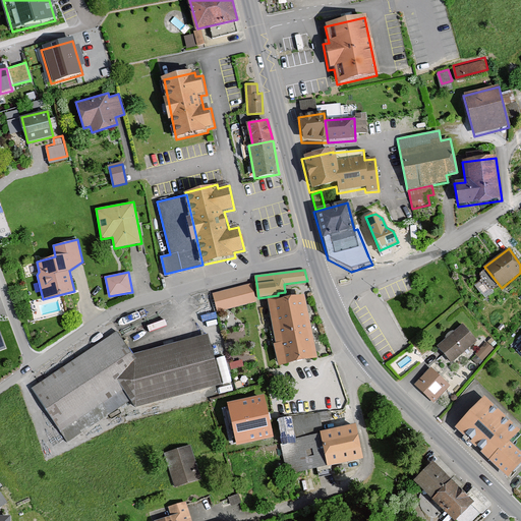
[(256,301),(251,283),(213,293),(217,311),(256,301)]
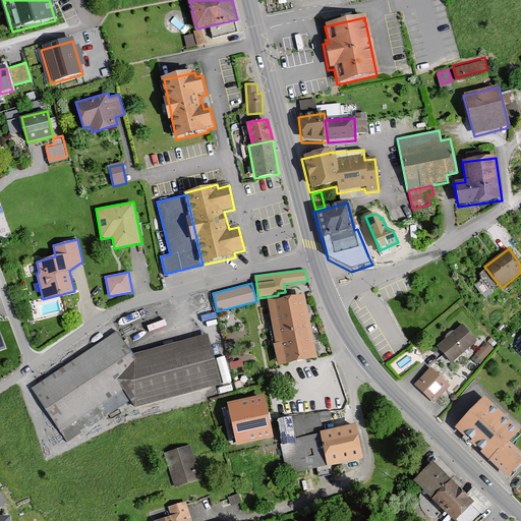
[(281,300),(280,296),(269,299),(277,344),(275,344),(279,366),(320,358),(306,295),(281,300)]
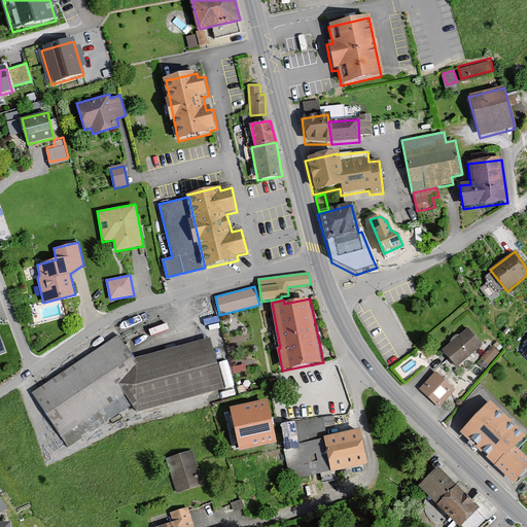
[(469,330),(443,352),(456,369),(483,347),(469,330)]
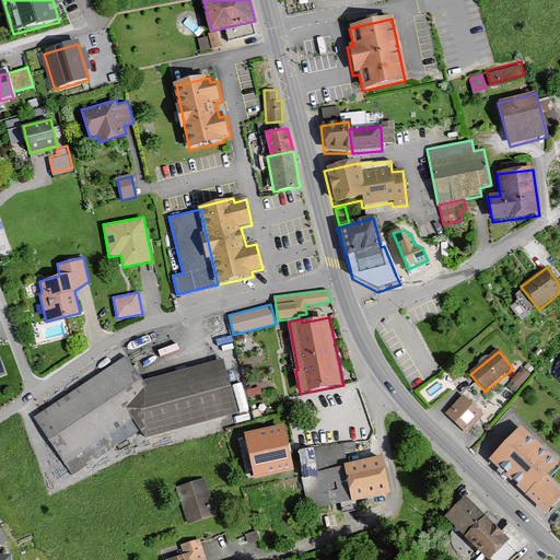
[(238,413),(224,359),(142,381),(126,357),(34,418),(72,476),(140,431),(146,439),(238,413)]
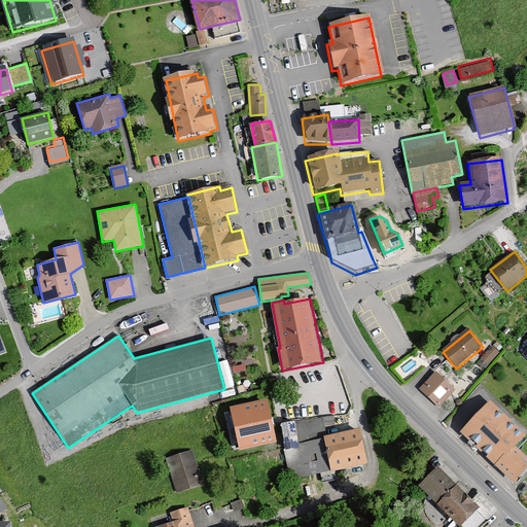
[(491,359),(498,348),(492,344),(485,355),(491,359)]
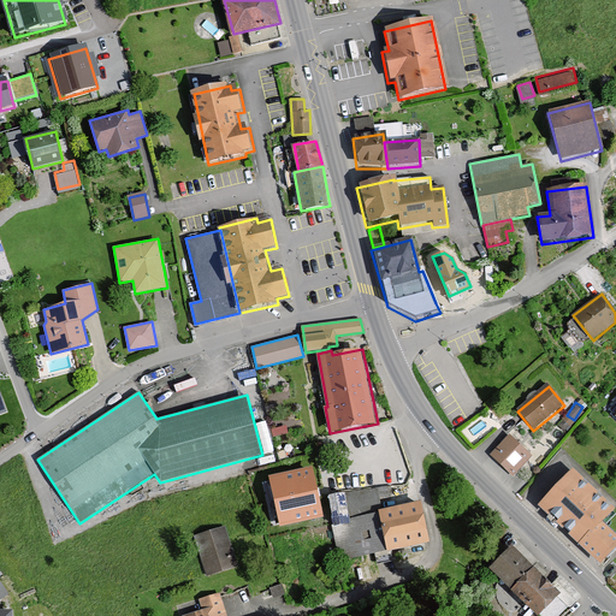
[(532,456),(509,434),(490,454),(513,475),(532,456)]
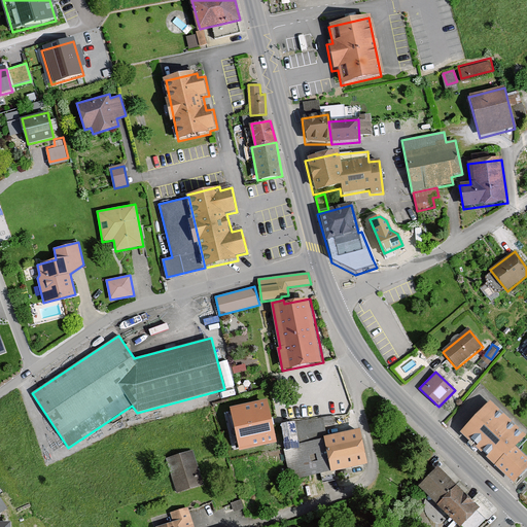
[(526,440),(526,432),(493,401),(463,433),(517,484),(526,472),(526,456),(519,449),(526,440)]
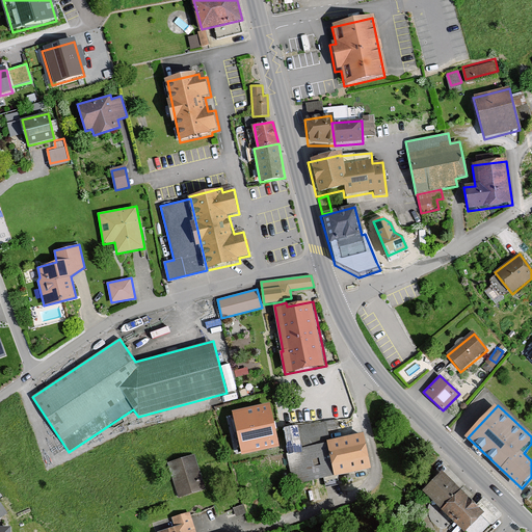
[(268,406),(235,414),(243,451),(276,444),(268,406)]
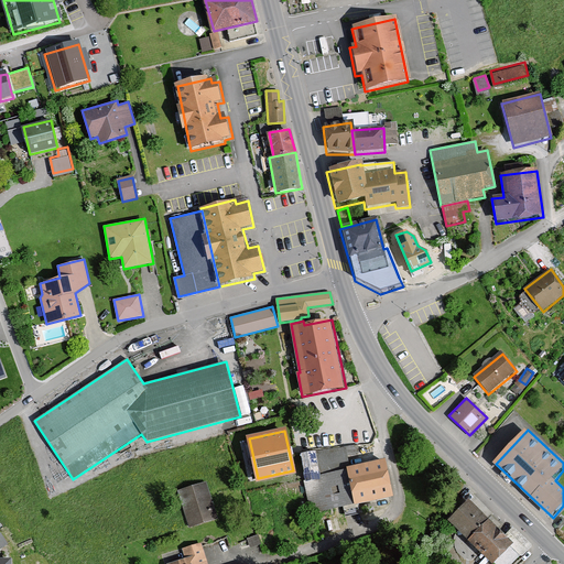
[(358,444),(317,451),(323,480),(306,484),(312,513),(357,506),(350,467),(348,456),(360,454),(358,444)]
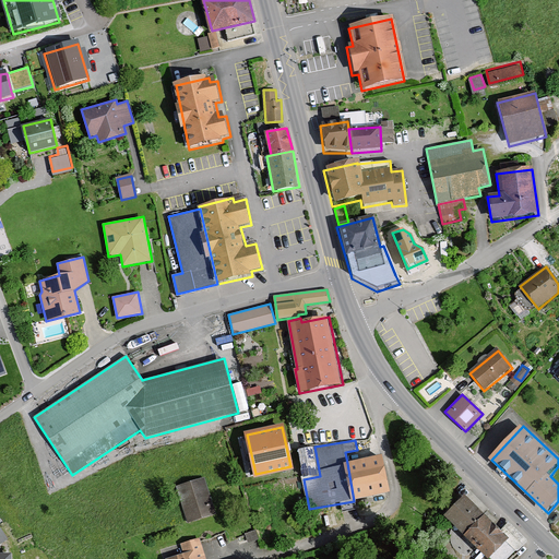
[(320,476),(314,447),(298,450),(304,479),(320,476)]
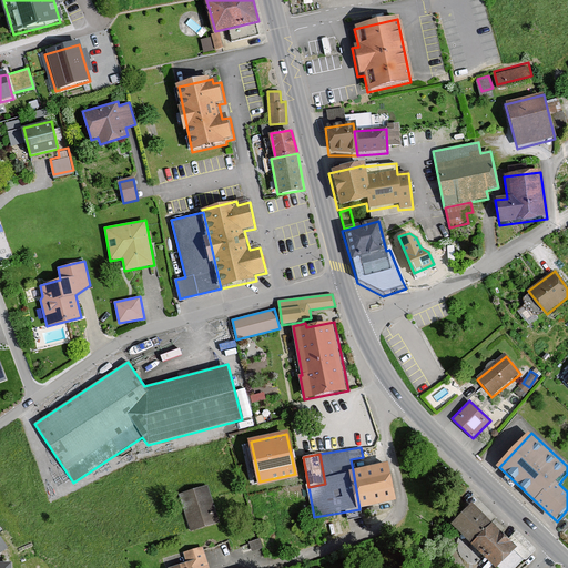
[(398,501),(391,464),(353,470),(359,509),(398,501)]
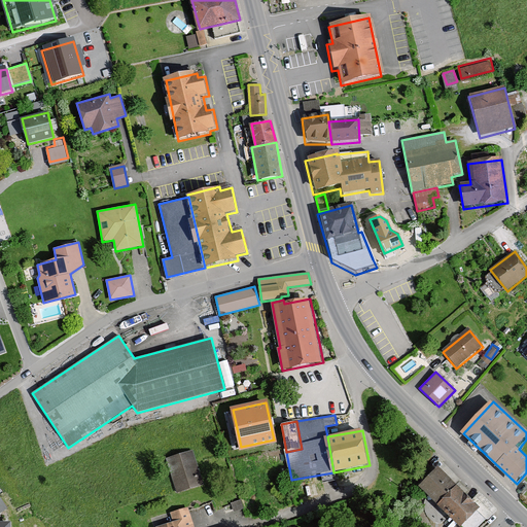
[(204,485),(192,450),(166,459),(177,493),(204,485)]
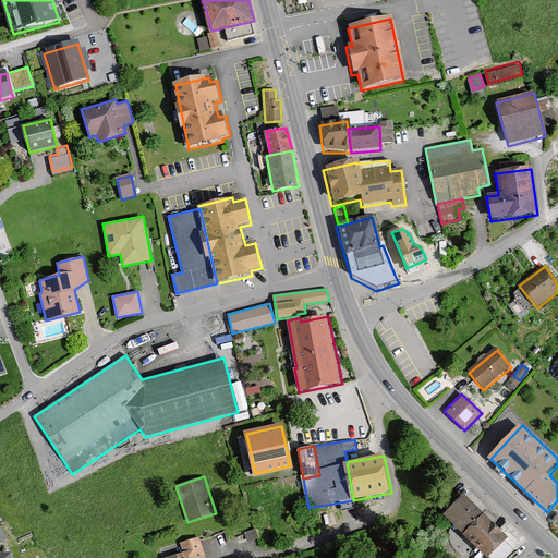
[(486,514),(465,495),(446,517),(465,536),(486,514)]
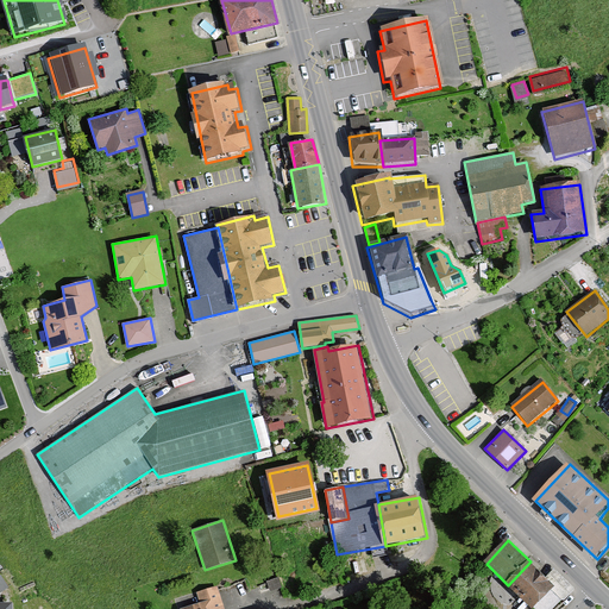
[(531,562),(508,585),(534,608),(539,608),(559,589),(531,562)]
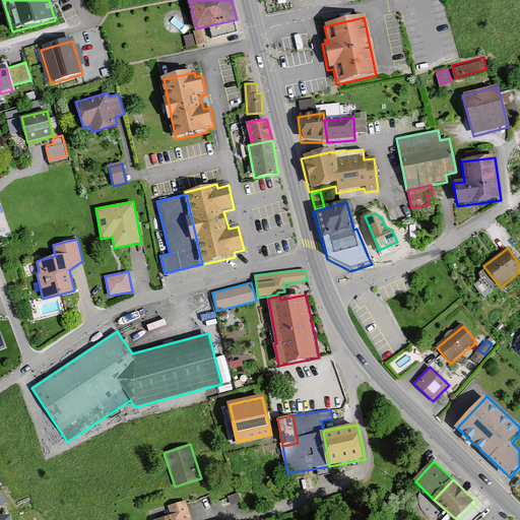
[(191,519),(186,501),(168,506),(171,516),(156,519),(191,519)]
